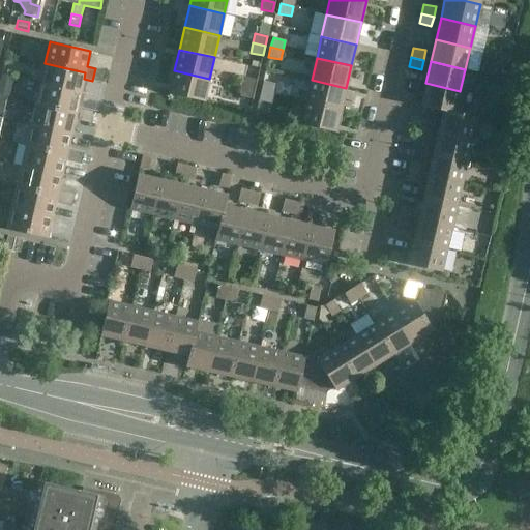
[(81,93),(84,79),(85,72),(45,63),(40,84),(81,93)]
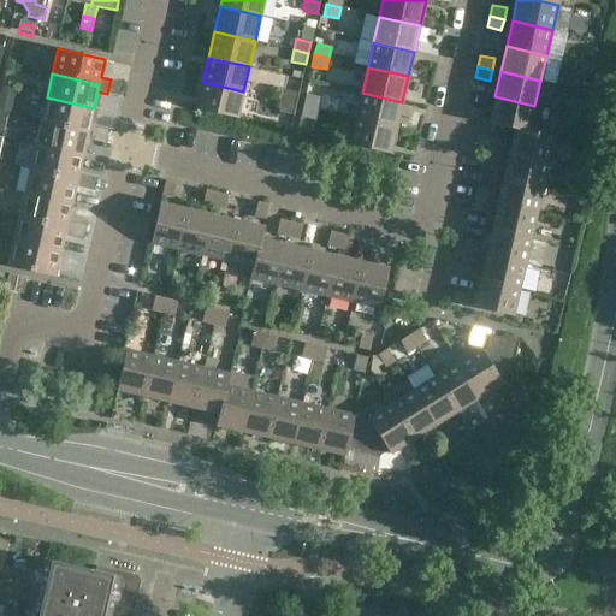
[(119,82),(111,80),(107,94),(117,95),(119,82)]
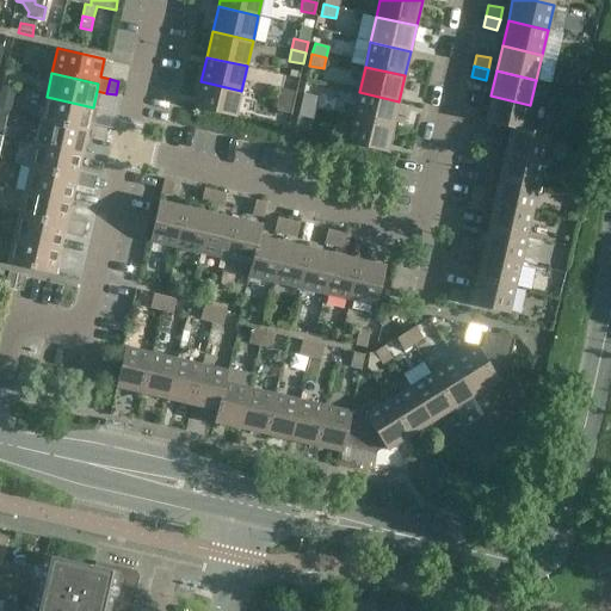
[(235,117),(241,91),(201,81),(195,107),(235,117)]
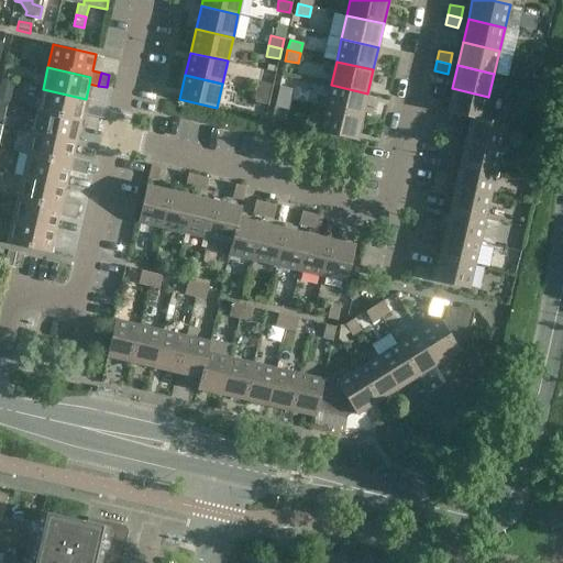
[(14,83),(1,79),(0,84),(0,101),(6,103),(9,105),(14,83)]
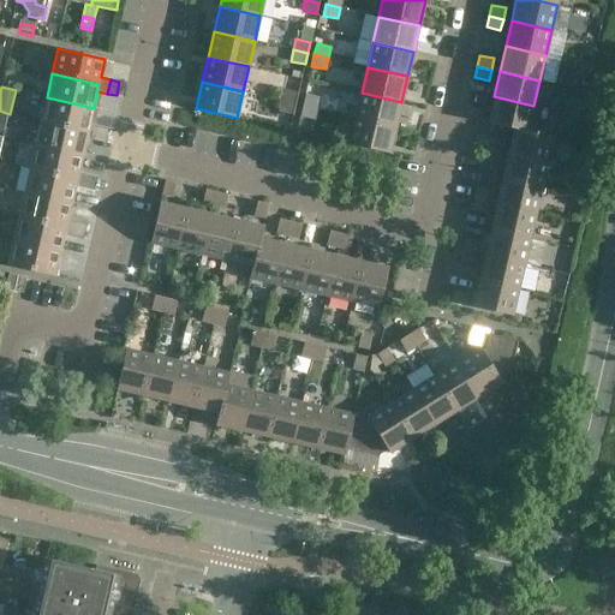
[(296,103),(298,93),(284,89),(281,101),(296,103)]
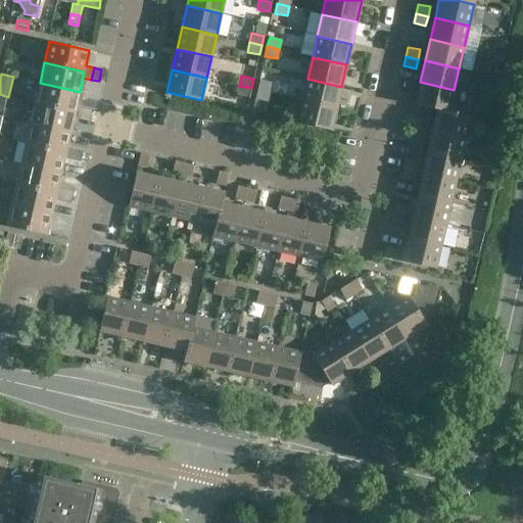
[(336,108),(341,87),(307,79),(302,100),(336,108)]
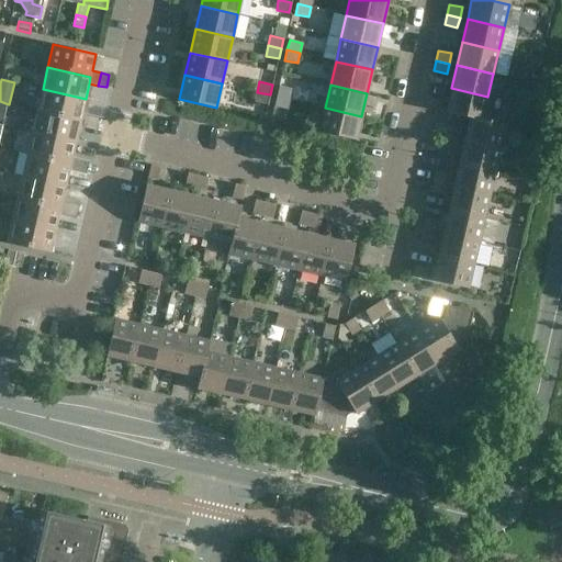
[(279,86),(277,97),(289,99),(292,89),(279,86)]
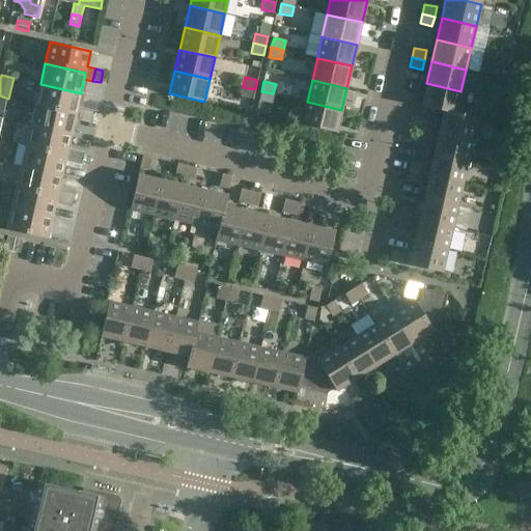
[(456,113),(460,91),(426,83),(421,106),(443,111),(456,113)]
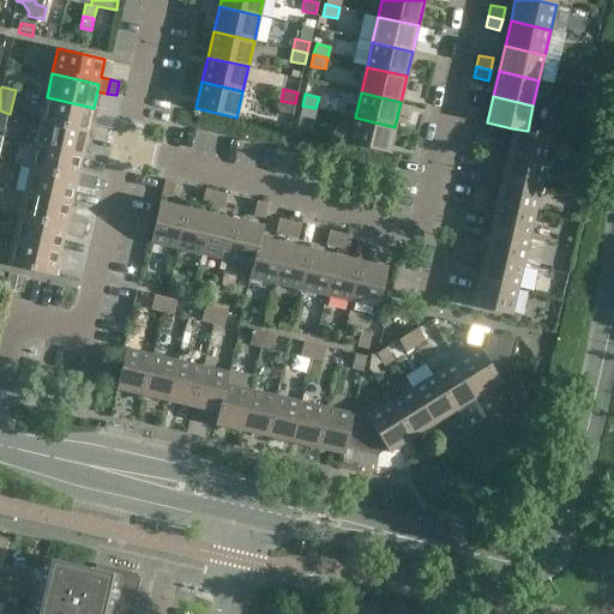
[(90,125),(94,108),(47,97),(41,121),(88,132),(86,138),(96,140),(100,127),(90,125)]
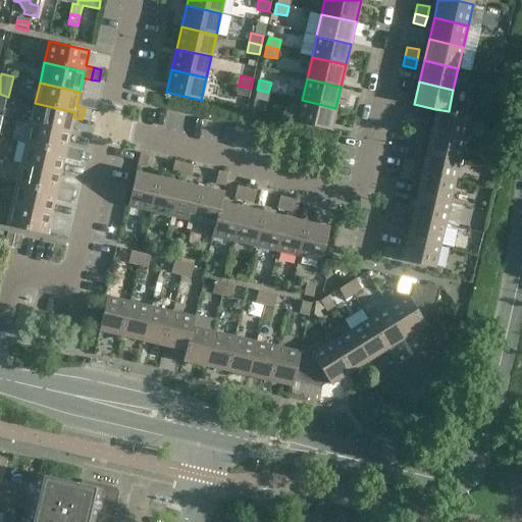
[(482,83),(479,96),(493,99),(497,86),(482,83)]
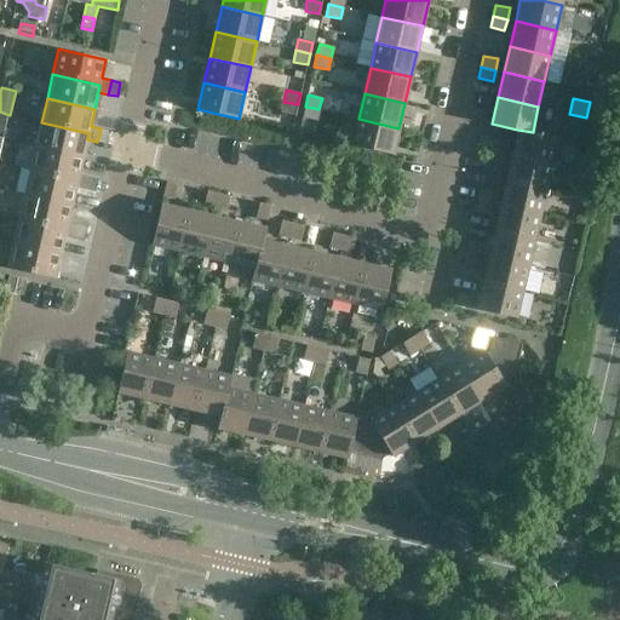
[(296,115),(298,104),(283,102),(281,113),(296,115)]
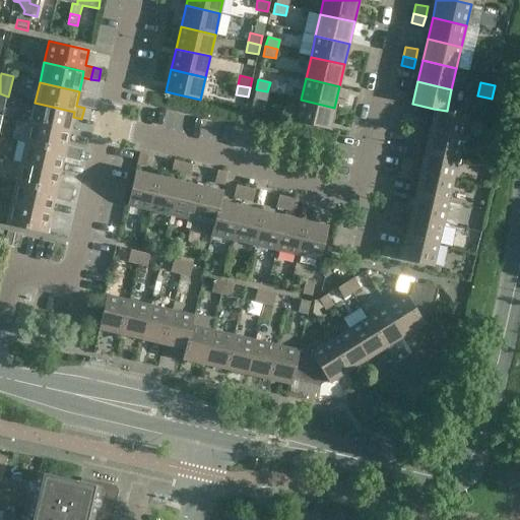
[(265,101),(267,91),(256,89),(254,99),(265,101)]
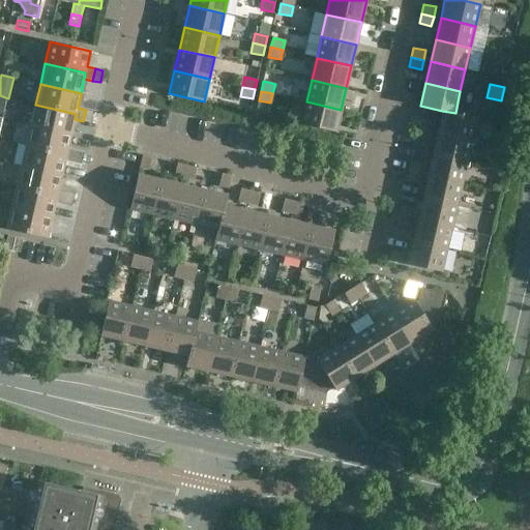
[(401,101),(413,105),(415,94),(403,92),(401,101)]
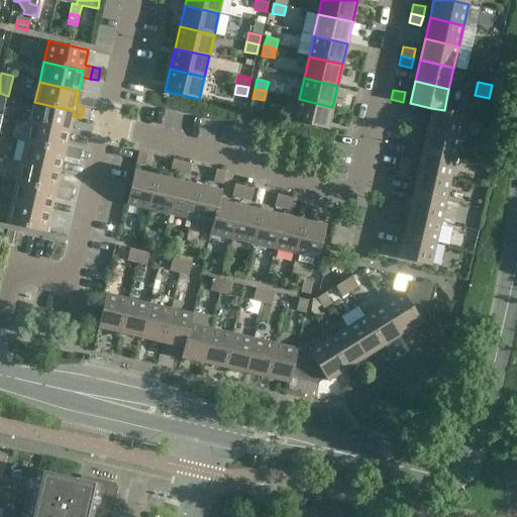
[(327,129),(332,107),(299,99),(294,121),(327,129)]
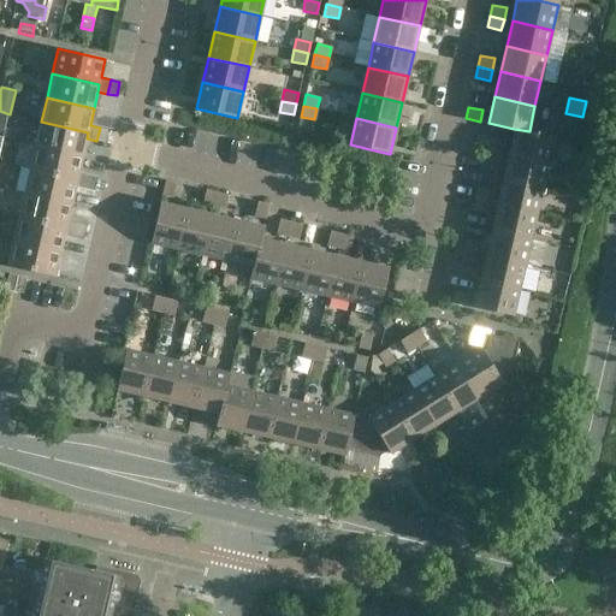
[(83,155),(87,138),(88,132),(41,122),(36,146),(83,155)]
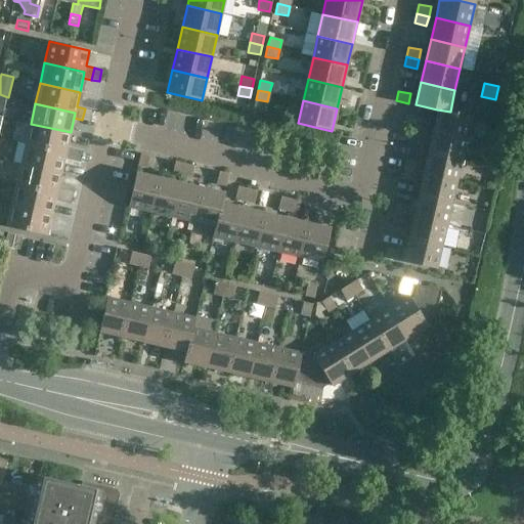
[(92,110),(85,108),(82,120),(89,122),(92,110)]
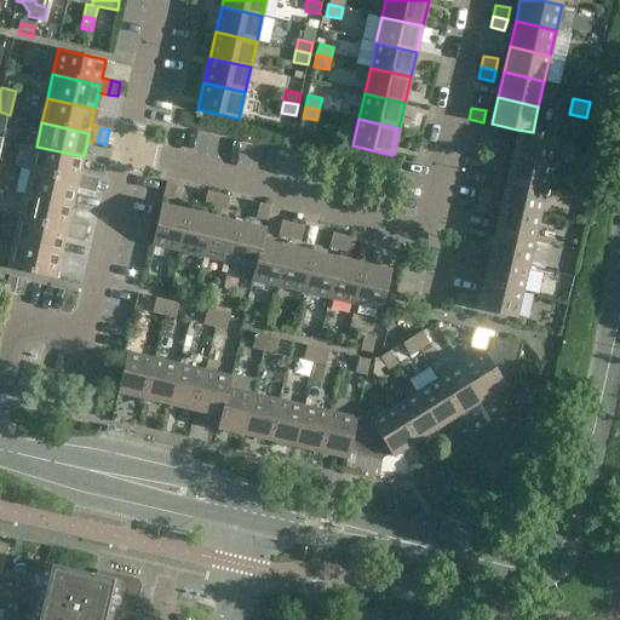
[(558,138),(533,132),(517,130),(512,155),(552,164),(558,138)]
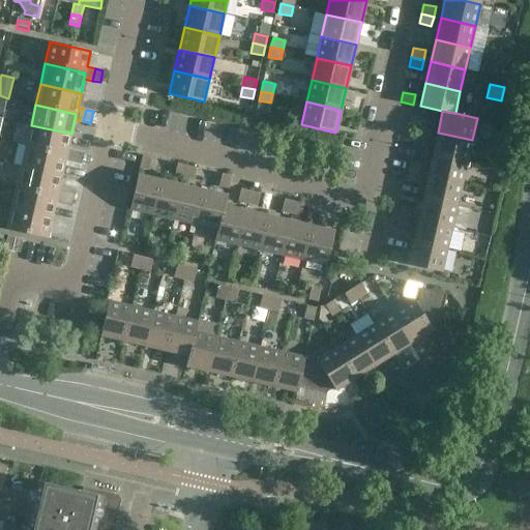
[(420,118),(418,127),(431,130),(433,121),(420,118)]
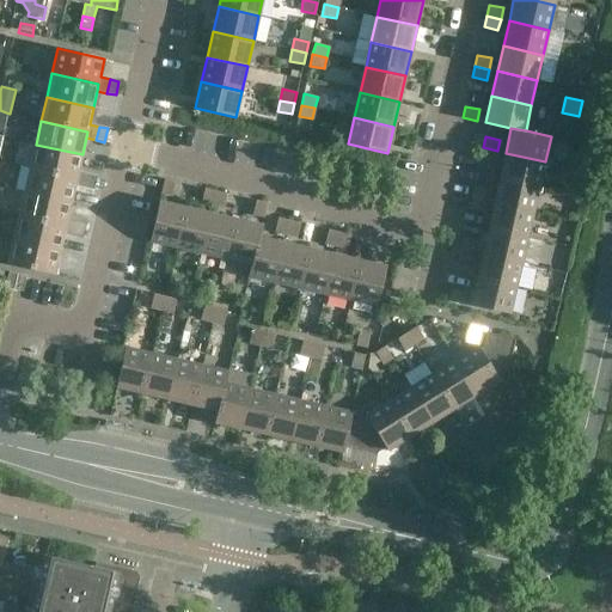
[(78,172),(83,154),(36,145),(30,167),(77,178),(75,185),(85,188),(89,173),(78,172)]
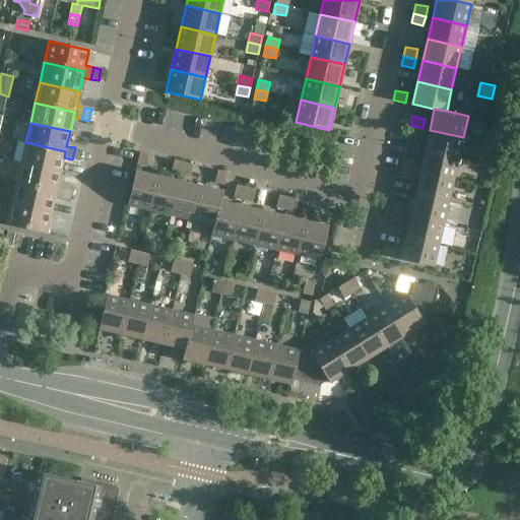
[(419,137),(423,128),(410,125),(408,135),(419,137)]
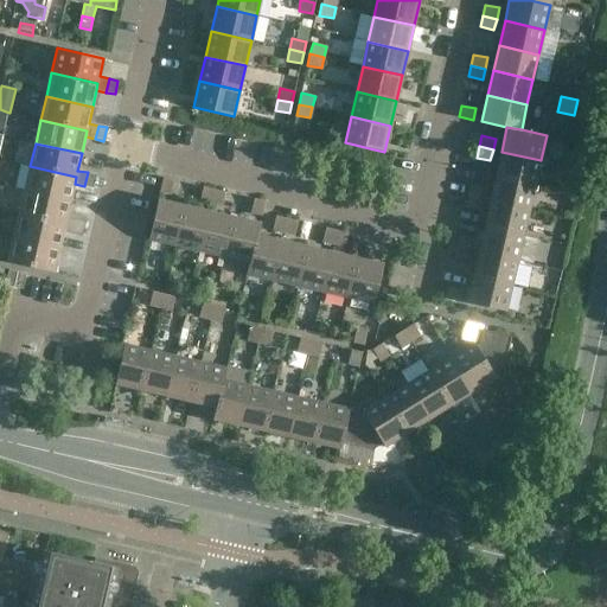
[(535,185),(541,160),(502,152),(496,177),(535,185)]
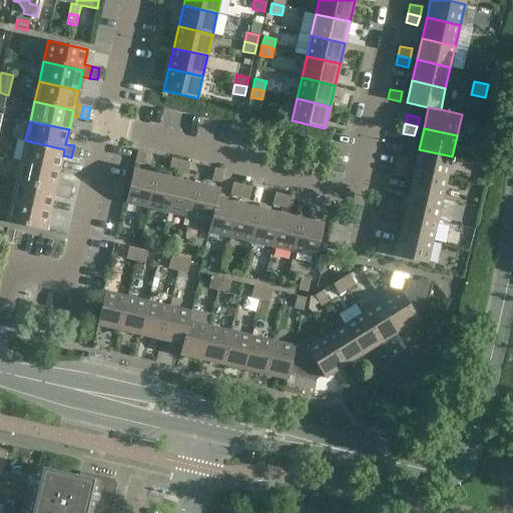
[(60,169),(63,155),(64,149),(25,140),(21,160),(60,169)]
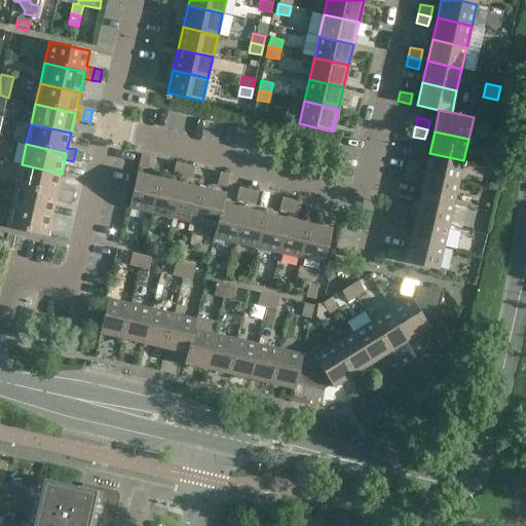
[(83,151),(76,149),(73,161),(80,163),(83,151)]
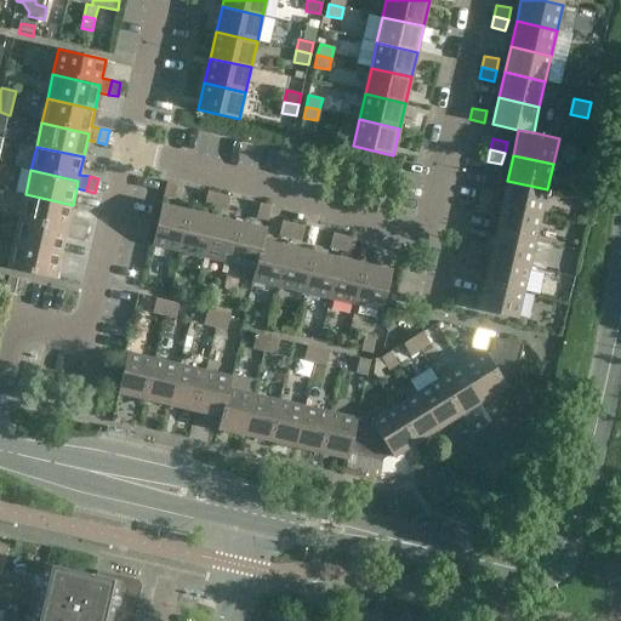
[(541,216),(547,189),(507,181),(501,206),(541,216)]
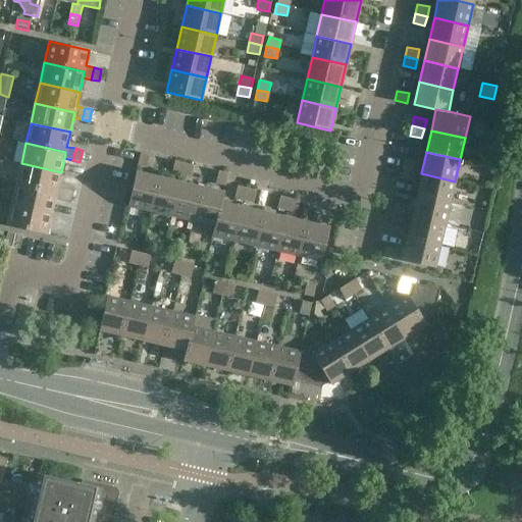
[(137,164),(138,164),(147,167),(150,155),(140,153),(137,164)]
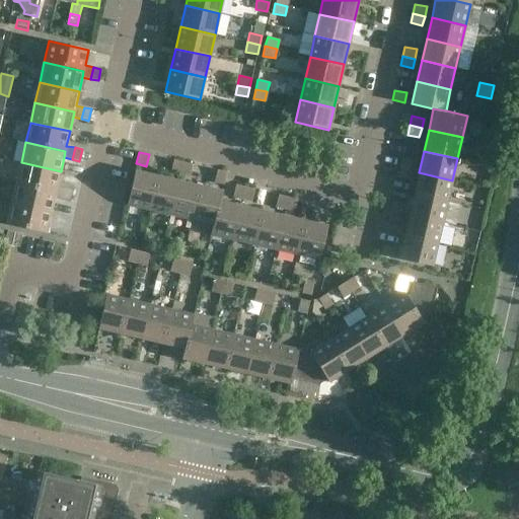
[(414,161),(401,158),(399,167),(412,170),(414,161)]
